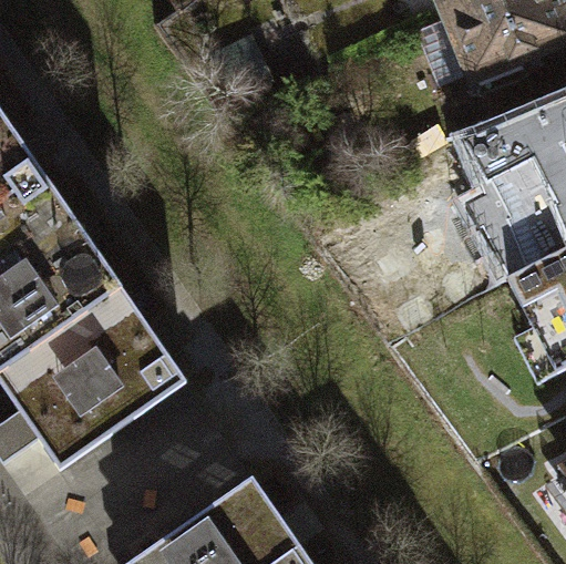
[(565,38),(565,12),(561,0),(481,0),(448,14),(448,16),(415,29),(440,85),(471,72),(480,95),(531,75),(523,55),(565,38)]
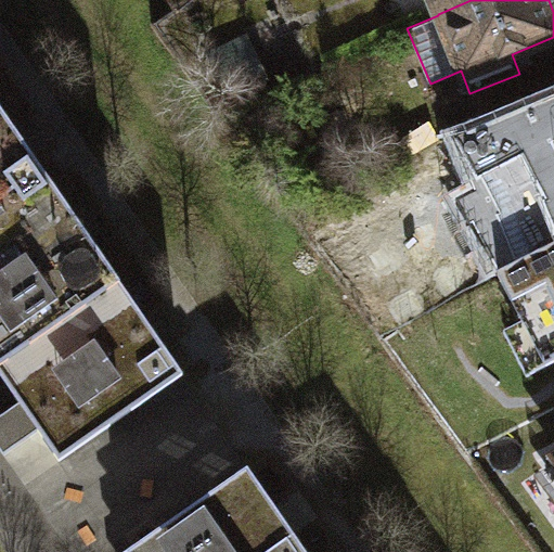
[(432,0),(438,14),(471,0),(432,0)]
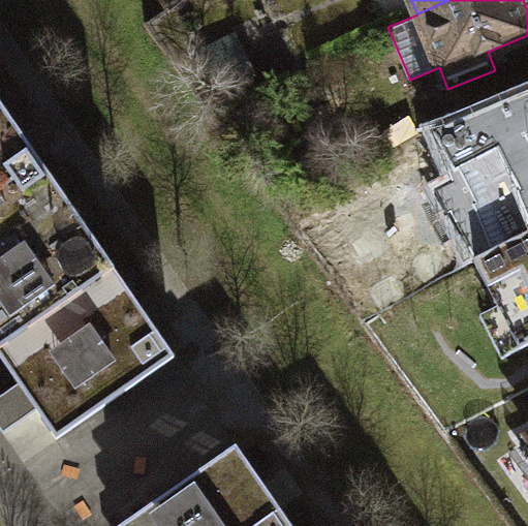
[(442,197),(479,257),(527,233),(527,95),(438,130),(459,186),(442,197)]
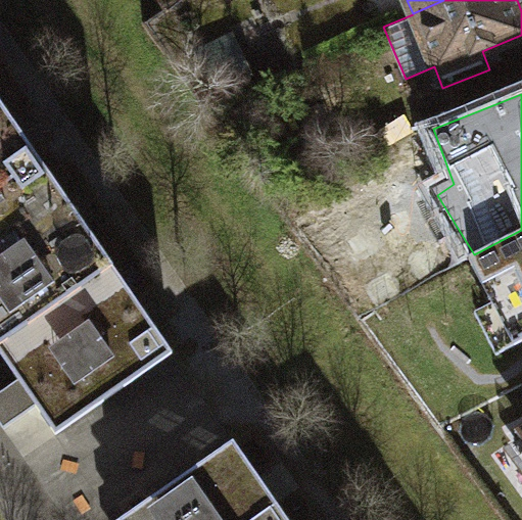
[(0,352),(55,432),(174,351),(0,101),(0,352)]
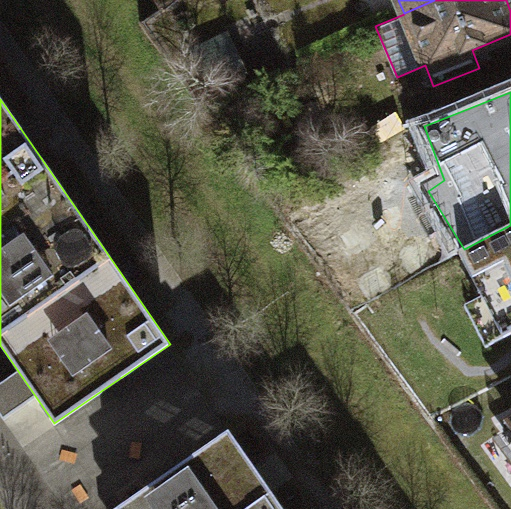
[(510,334),(510,225),(464,249),(508,336),(510,334)]
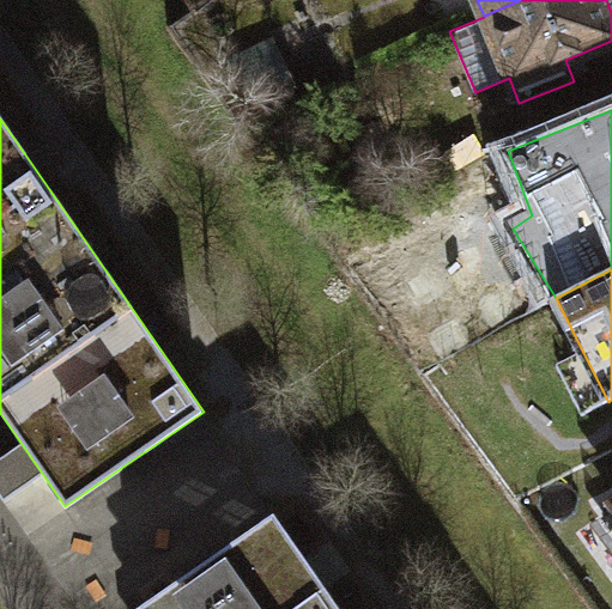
[(611,491),(598,498),(611,517),(611,491)]
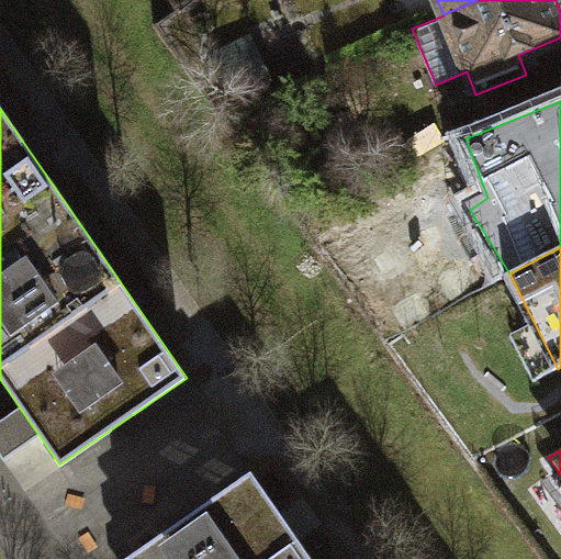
[(312,558),(250,471),(124,558),(312,558)]
